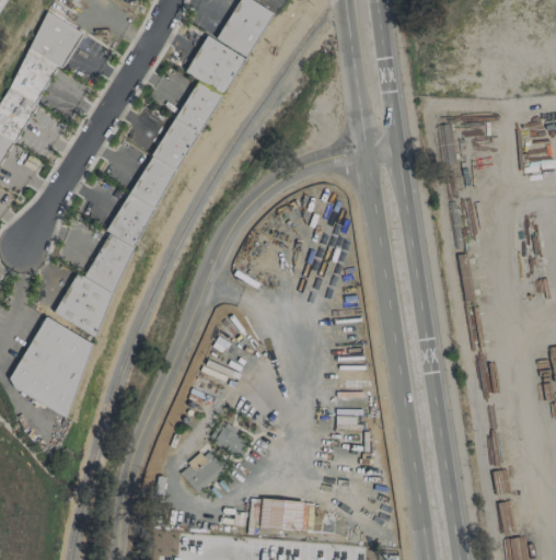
[(266,7),(252,0),(239,0),(218,41),(207,34),(187,72),(195,76),(113,233),(109,232),(87,276),(78,271),(56,314),(96,335),(266,7)]
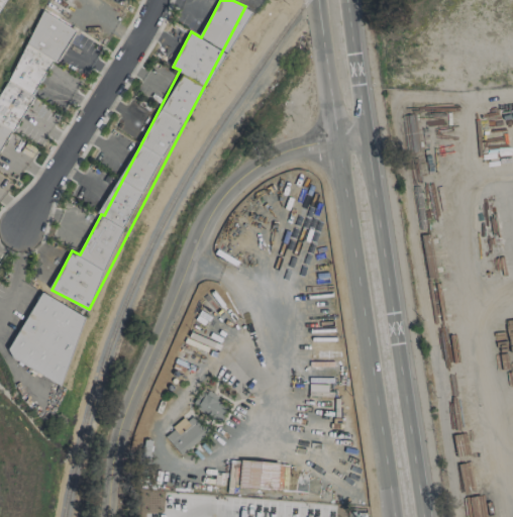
[(0,166),(72,25),(43,11),(0,96),(0,166)]
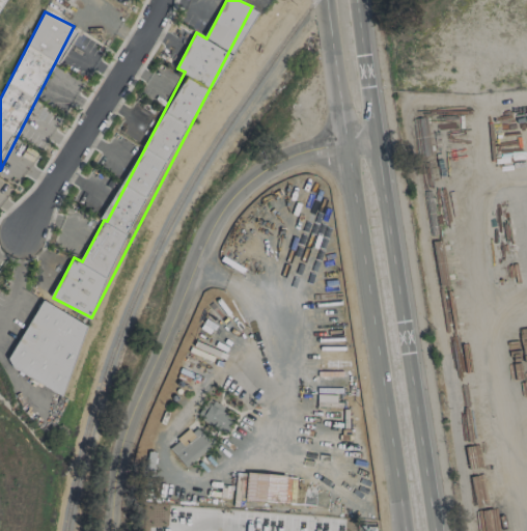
[(64,391),(91,323),(38,302),(11,369),(64,391)]
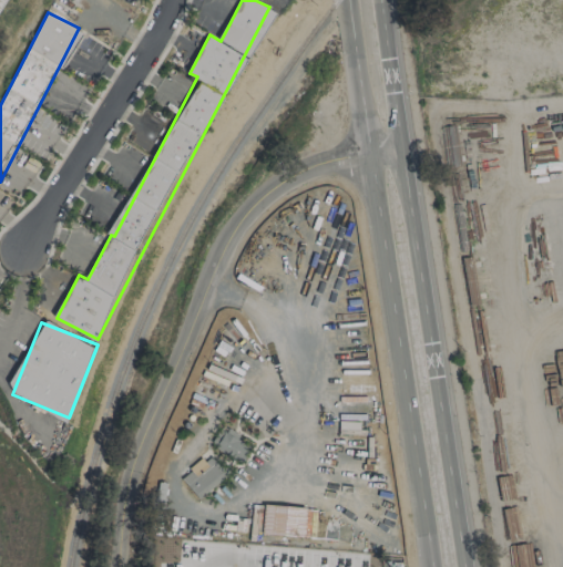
[(238,440),(242,434),(225,428),(216,449),(245,461),(252,445),(238,440)]
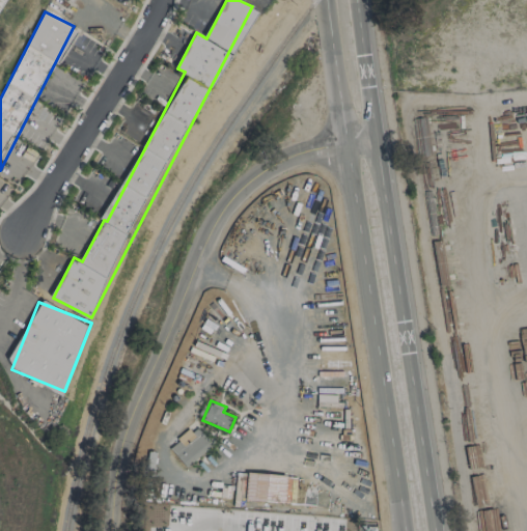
[(171,447),(188,467),(216,445),(199,424),(171,447)]
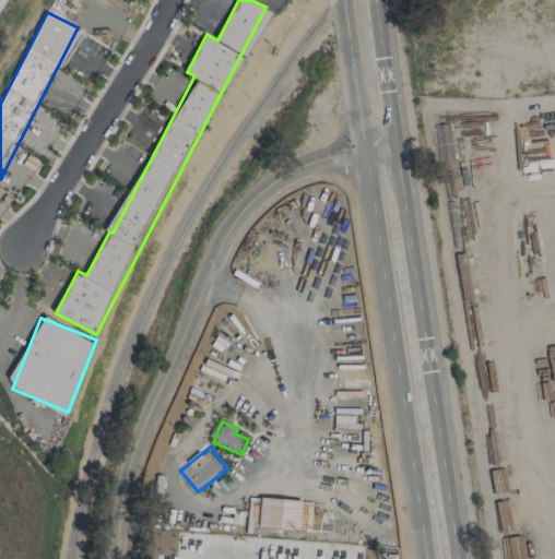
[(304,500),(262,498),(261,526),(303,527),(304,500)]
